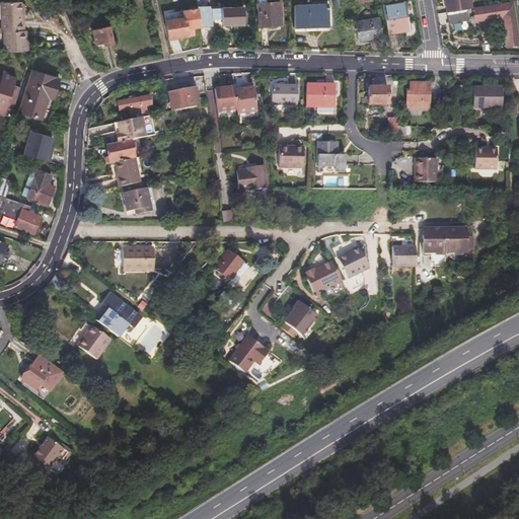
[(196,0),(200,25),(213,23),(210,5),(202,6),(201,0),(196,0)]
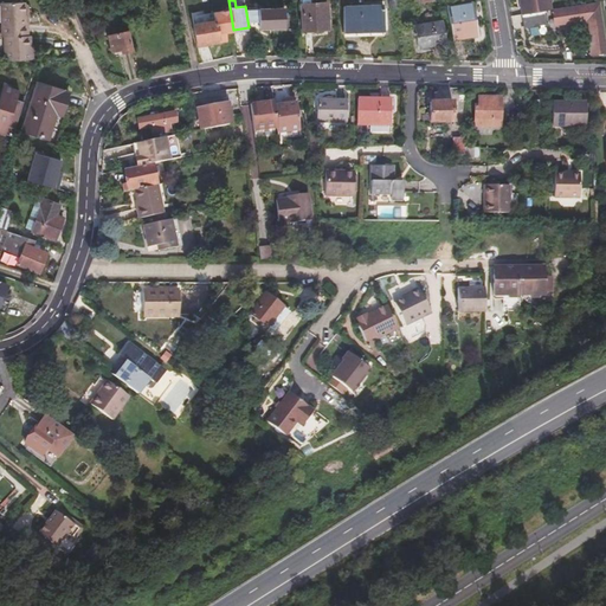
[(516,0),(519,10),(528,8),(526,0),(516,0)]
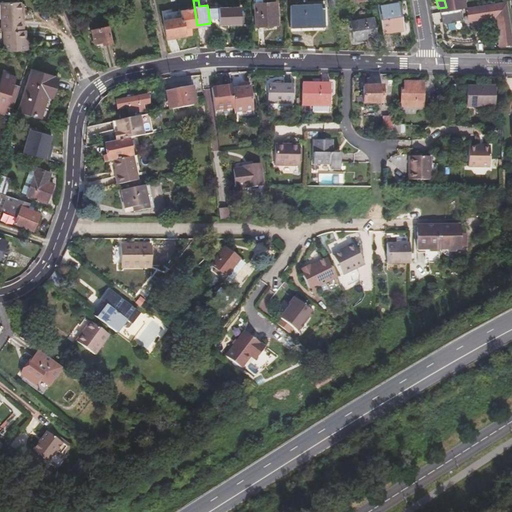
[(444,0),(446,7),(447,13),(464,11),(470,10),(468,0),(444,0)]
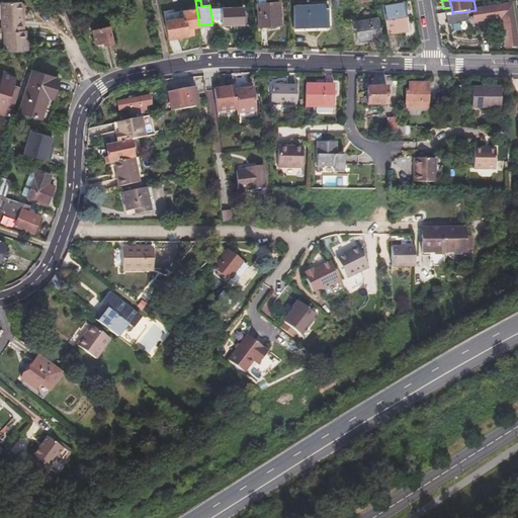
[(7,52),(27,51),(25,31),(23,31),(22,19),(21,18),(20,1),(0,2),(0,7),(1,32),(3,31),(4,53),(7,52)]
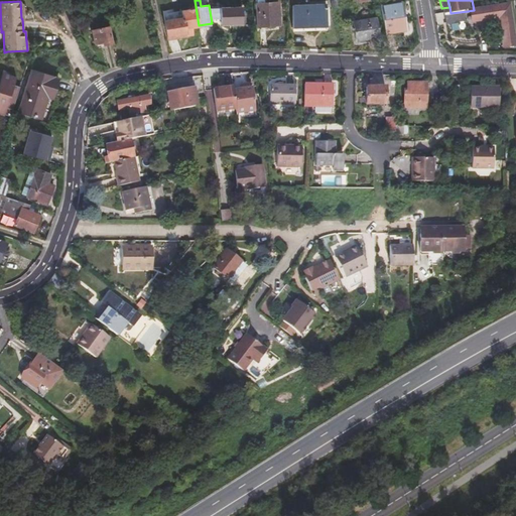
[(401,1),(380,5),(385,32),(406,28),(401,1)]
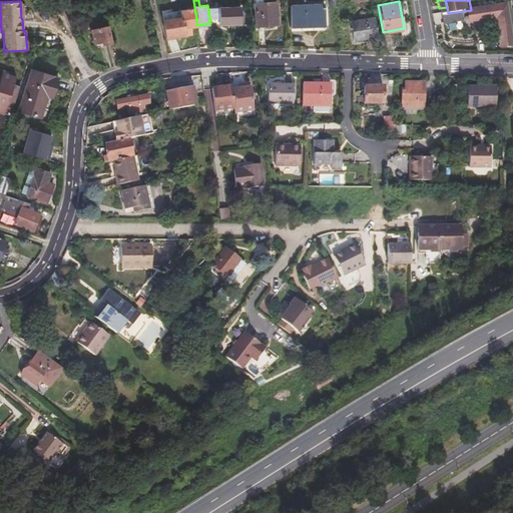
[(275,2),(252,3),(253,26),(276,25),(275,2)]
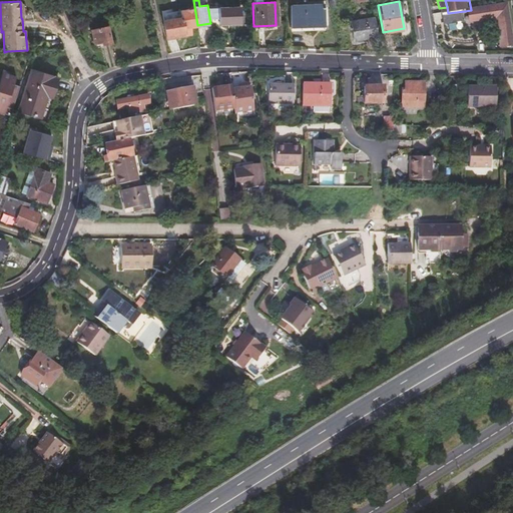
[(322,3),(288,4),(289,27),(323,26),(322,3)]
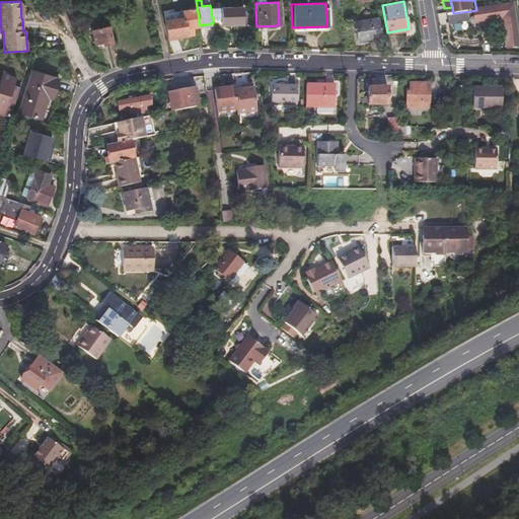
[(518,45),(518,32),(515,3),(510,4),(511,6),(478,11),(480,24),(503,20),(507,48),(518,45)]
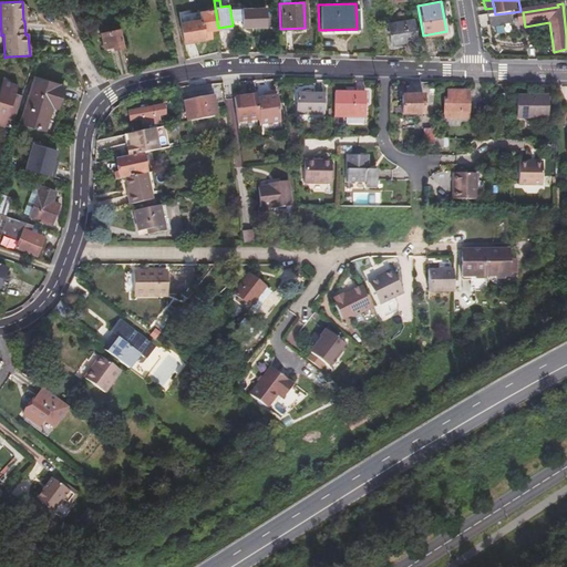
[(264,9),(240,9),(240,28),(265,27),(264,9)]
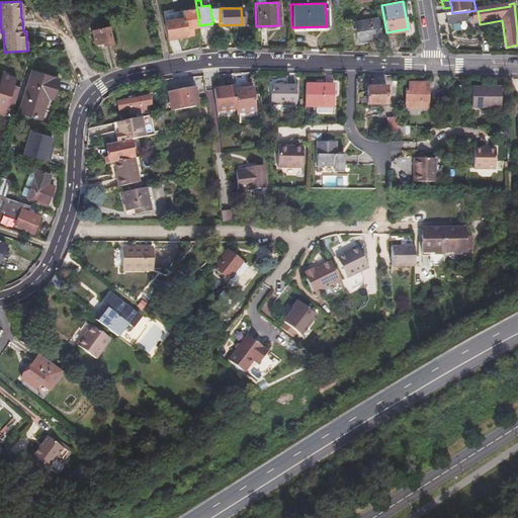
[(469,11),(452,13),(454,25),(471,22),(469,11)]
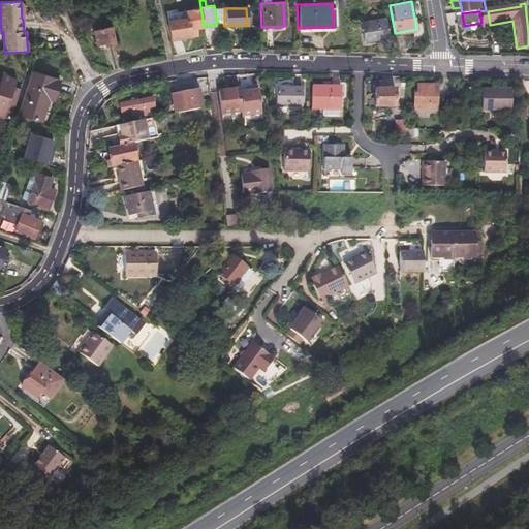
[(193,18),(168,22),(172,37),(173,37),(174,41),(190,38),(189,34),(196,32),(193,18)]
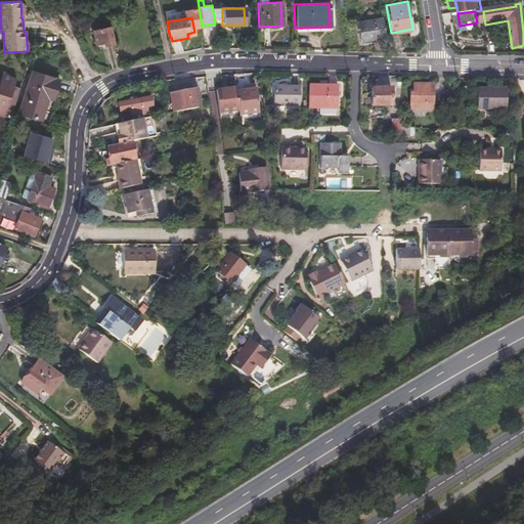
[(380,17),(357,23),(357,26),(355,27),(356,31),(358,31),(360,40),(363,40),(364,44),(385,40),(380,17)]
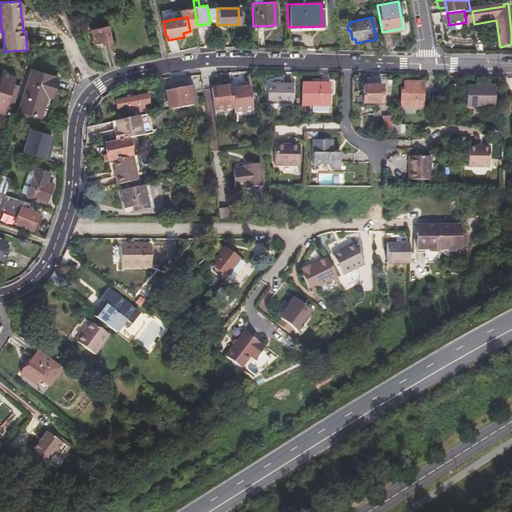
[(104,27),(89,30),(92,44),(99,42),(100,45),(108,43),(104,27)]
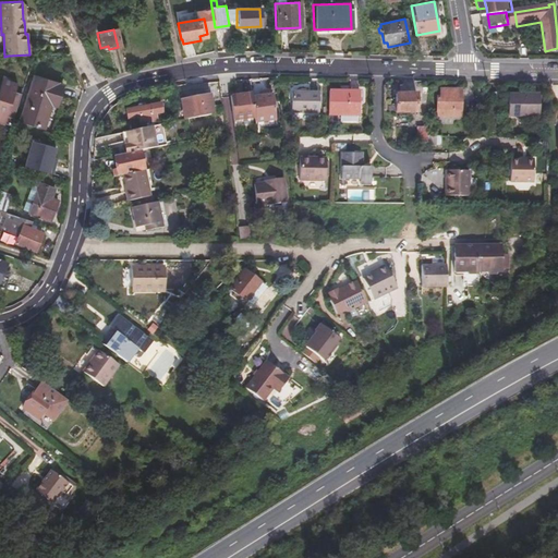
[(0,76),(0,121),(7,123),(8,113),(16,116),(21,92),(16,91),(19,80),(0,76)]
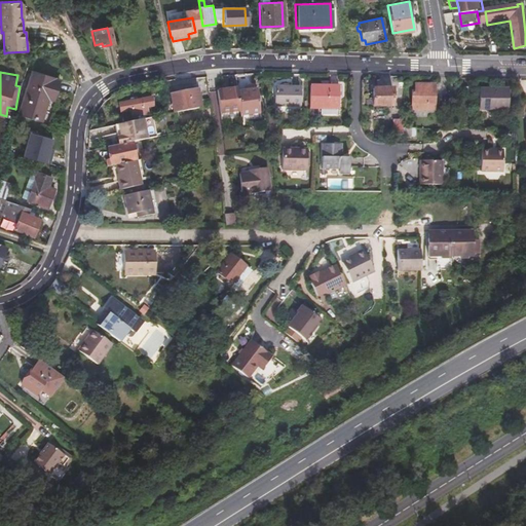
[(58,81),(31,73),(19,113),(40,120),(47,99),(51,101),(58,81)]
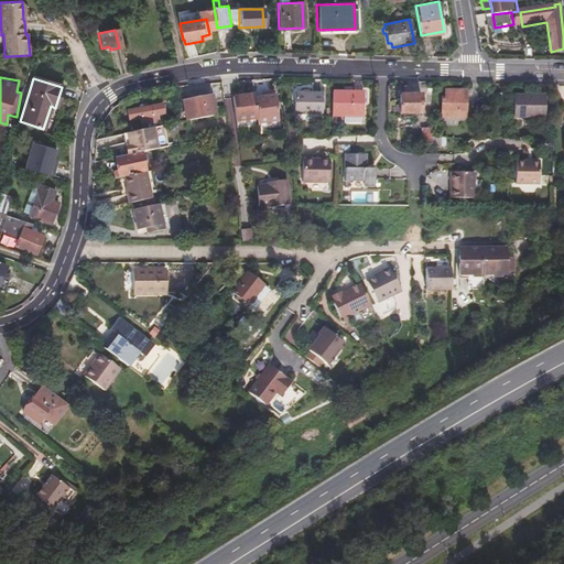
[(253,91),(253,88),(238,89),(230,90),(232,111),(256,107),(253,91)]
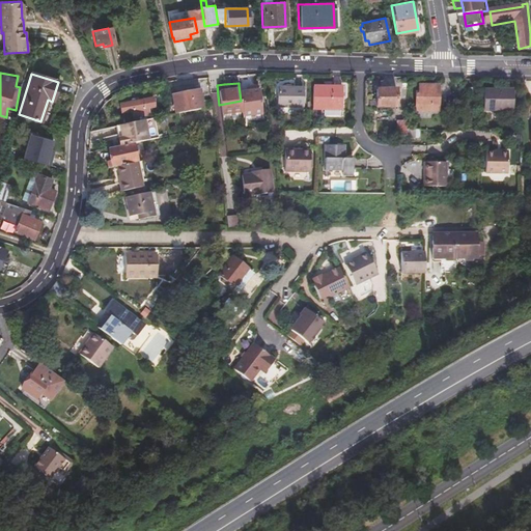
[(241,101),(259,96),(258,83),(249,84),(239,86),(241,101)]
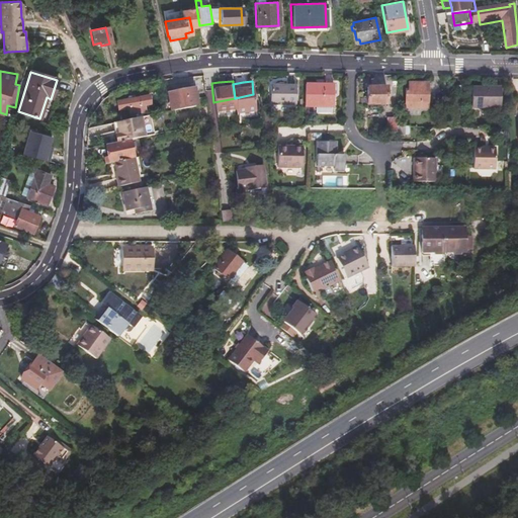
[(294,82),(271,81),(270,99),(293,100),(294,82)]
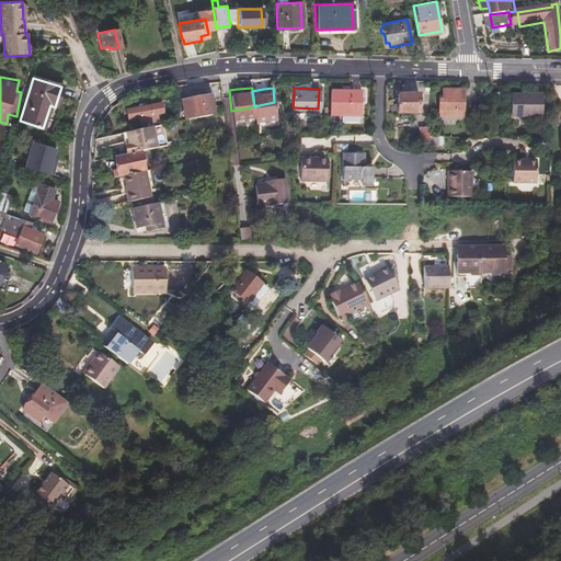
[(361,89),(331,88),(330,111),(342,111),(342,118),(357,119),(357,112),(359,112),(361,89)]
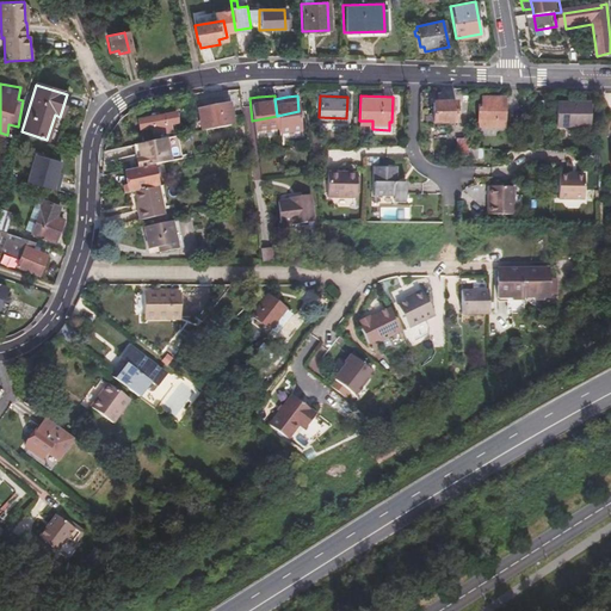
[(508,98),(486,97),(485,106),(481,106),(480,128),(507,129),(508,98)]
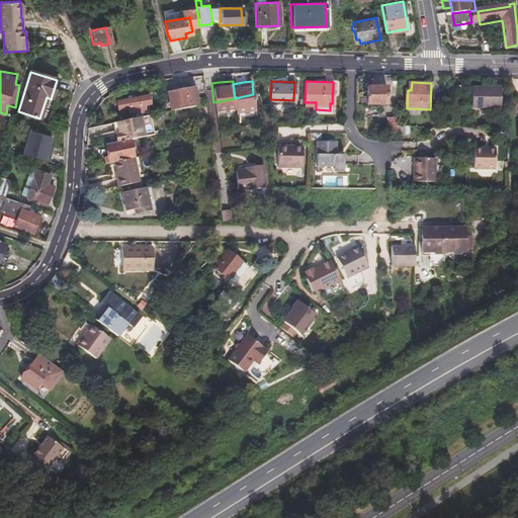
[(386,87),(367,86),(367,104),(386,104),(386,87)]
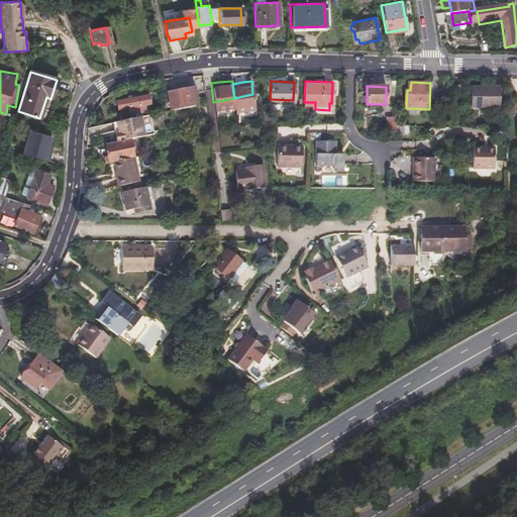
[(501,86),(473,86),(472,106),(500,106),(501,86)]
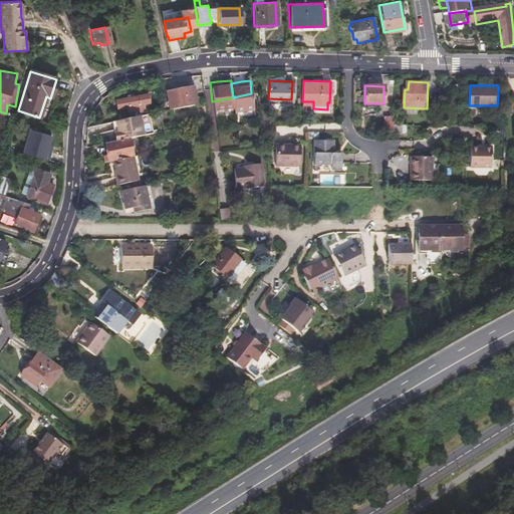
[(181,91),(172,93),(172,95),(165,96),(167,106),(183,103),(181,91)]
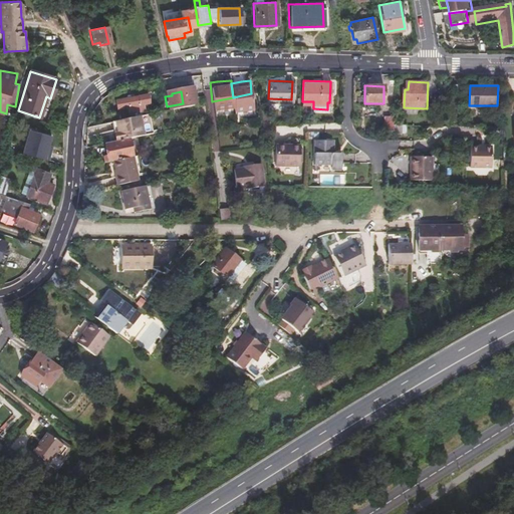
[(253,110),(251,93),(233,97),(235,109),(235,113),(236,113),(253,110)]
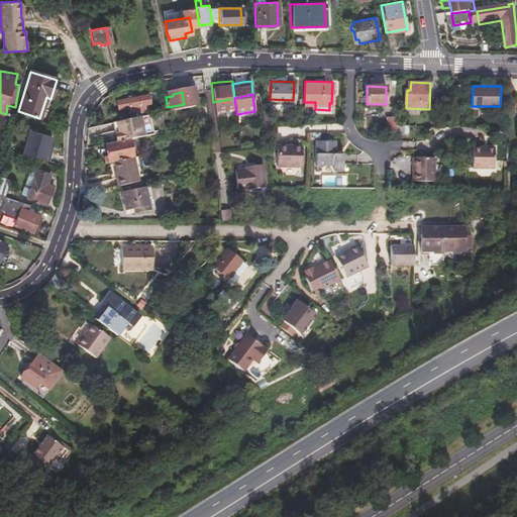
[(147,95),(116,100),(117,110),(127,109),(128,114),(143,111),(142,105),(148,104),(147,95)]
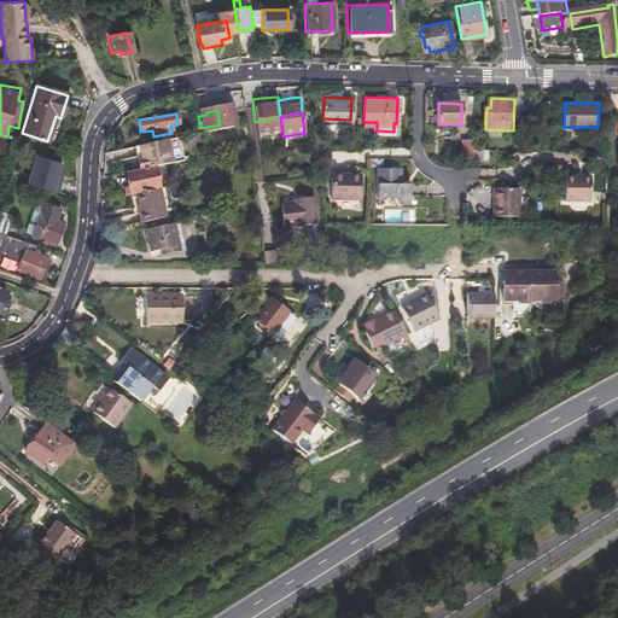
[(283,132),(280,117),(255,122),(257,135),(283,132)]
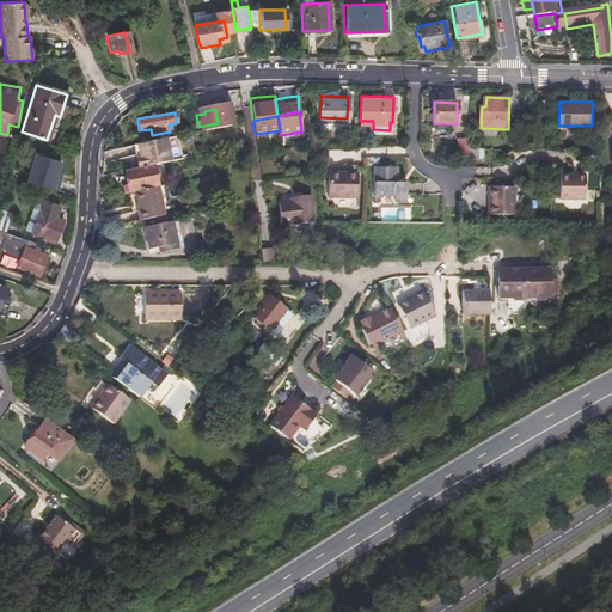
[(181,159),(176,136),(138,145),(140,158),(136,159),(138,167),(151,165),(181,159)]
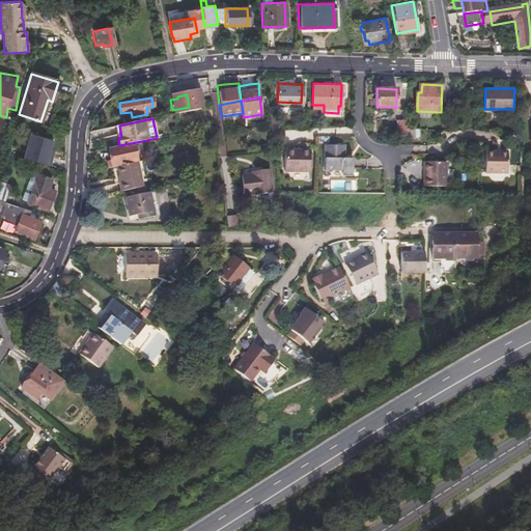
[(52,165),(56,150),(52,149),(55,139),(31,132),(24,157),(52,165)]
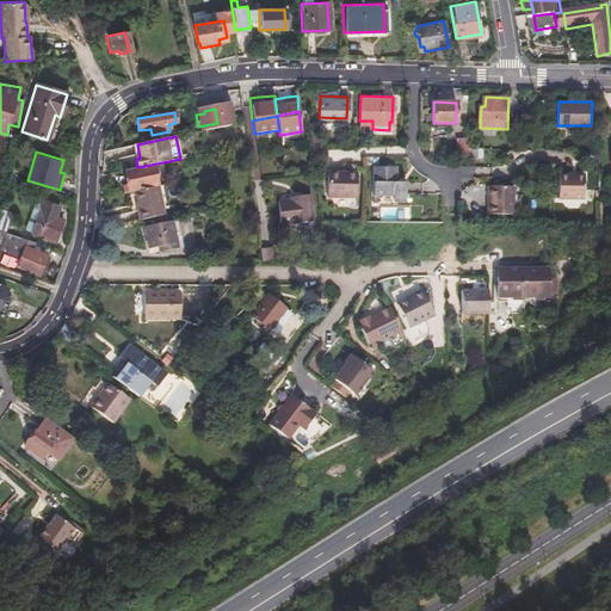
[(137,167),(123,171),(127,185),(121,186),(122,193),(131,191),(155,186),(150,165),(137,167)]
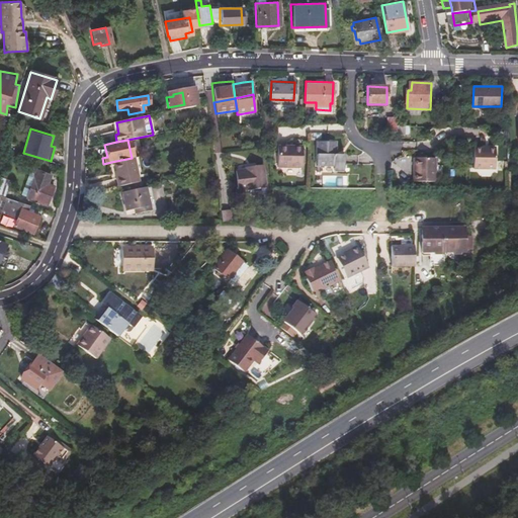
[(317,143),(317,153),(316,166),(316,172),(319,172),(319,166),(333,166),(333,171),(343,171),(344,155),(334,155),(335,153),(334,143),(317,143)]
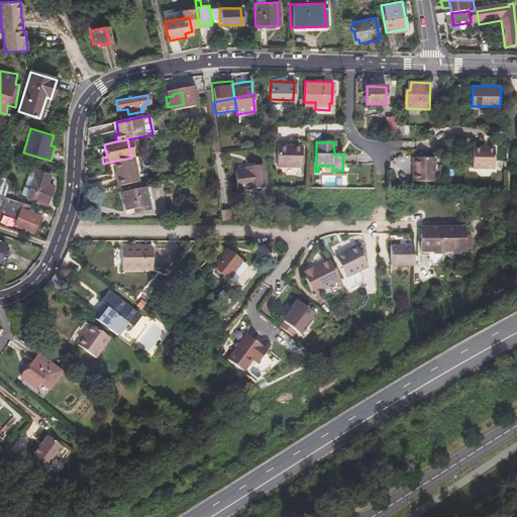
[(497,147),(476,147),(476,157),(475,168),(497,168),(497,158),(497,147)]
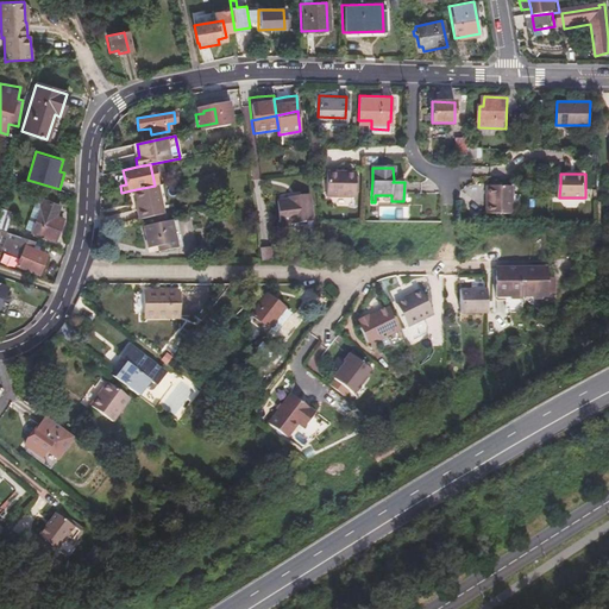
[(355,198),(356,179),(327,179),(326,196),(355,198)]
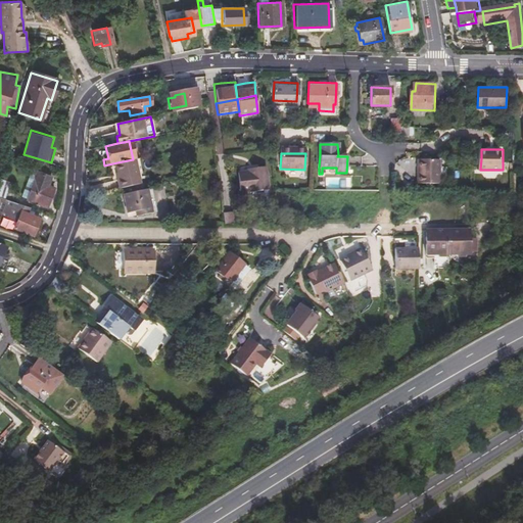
[(114,179),(115,188),(122,187),(139,183),(134,159),(133,159),(112,163),(114,173),(115,179),(114,179)]
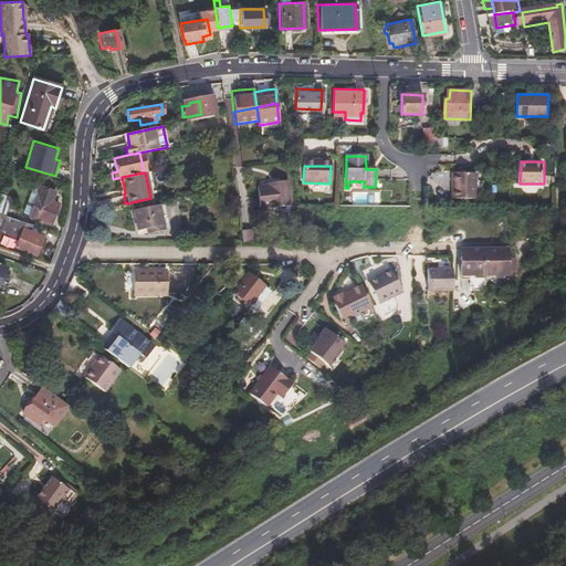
[(473,173),(451,173),(450,198),(473,198),(473,173)]
